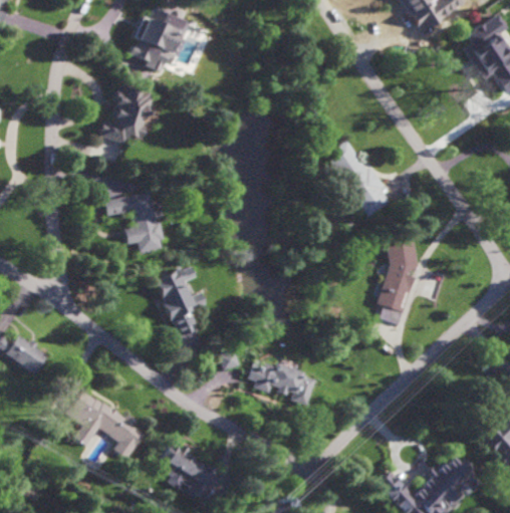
[(10,0),(8,8),(10,8),(4,26),(0,24),(0,0),(10,0)]
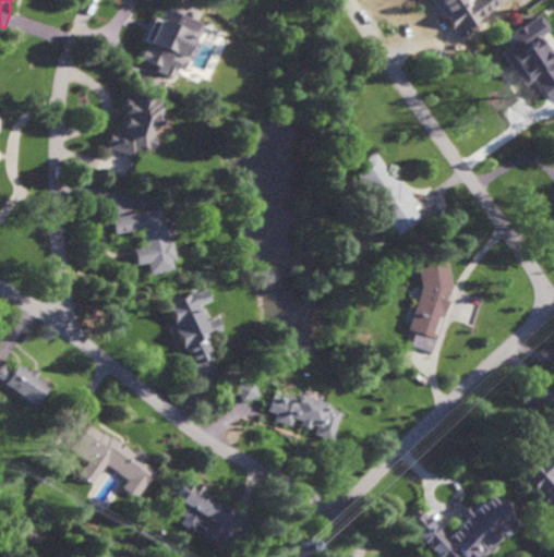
[(469,0),(470,1),(471,0),(503,0),(505,3),(460,34),(436,0),(469,0)]
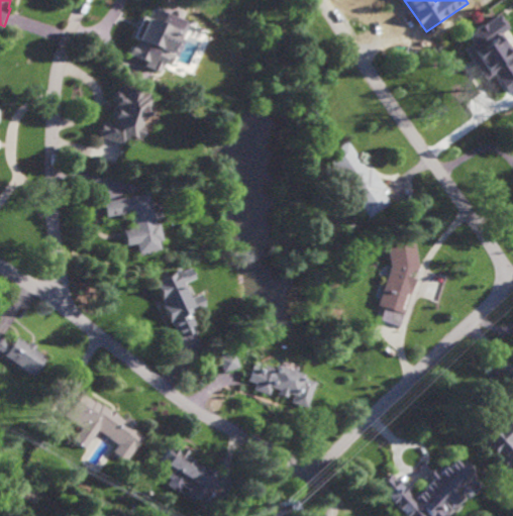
[(163,12),(162,14),(187,25),(181,40),(184,42),(176,61),(173,59),(169,69),(163,66),(159,75),(145,69),(146,65),(128,57),(133,46),(136,47),(138,43),(131,40),(141,17),(147,20),(152,10),(155,12),(156,9),(163,12)]
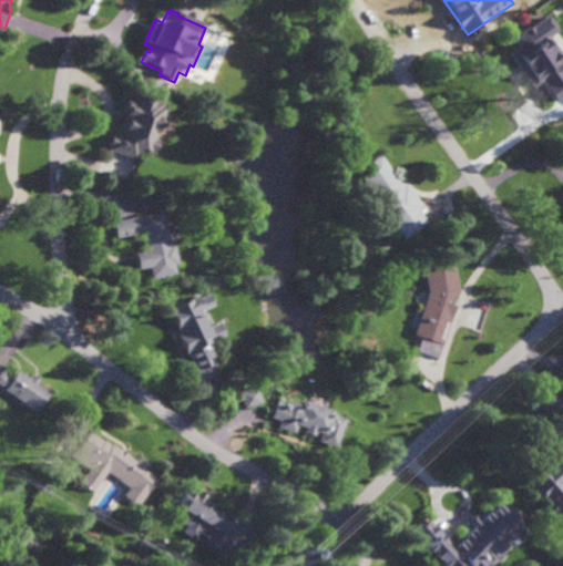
[(562,100),(560,102),(546,81),(533,90),(510,54),(520,48),(514,39),(551,16),(562,32),(553,39),(562,52),(562,100)]
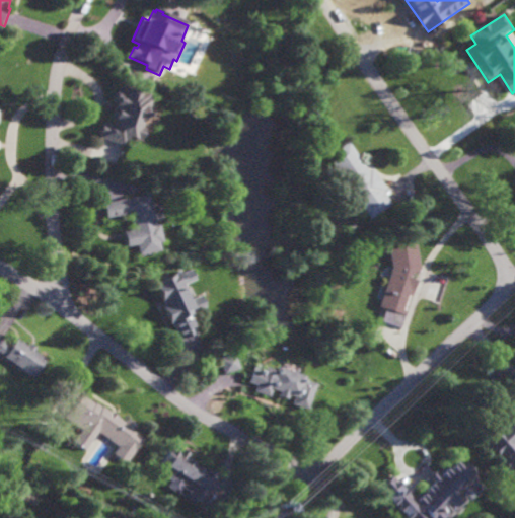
[(148,96),(148,99),(151,104),(149,109),(146,111),(144,118),(142,126),(144,126),(143,131),(144,131),(140,145),(126,140),(124,148),(98,140),(99,137),(98,137),(102,125),(103,126),(104,123),(112,125),(113,123),(112,123),(115,113),(113,112),(114,111),(111,109),(116,93),(118,94),(120,88),(148,96)]
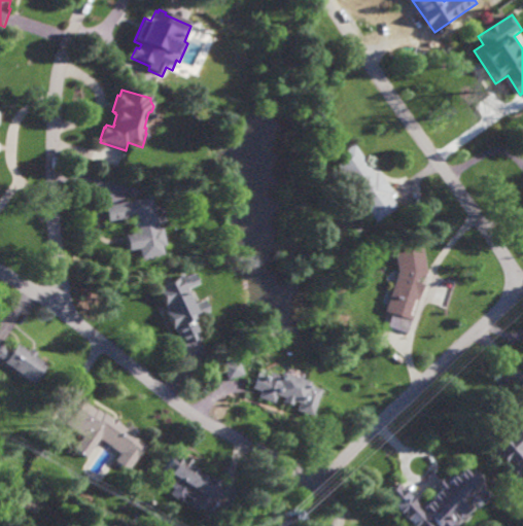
[(379,175),(381,174),(396,195),(392,198),(399,207),(380,221),(372,210),(365,214),(348,189),(352,186),(335,162),(357,146),(379,175)]
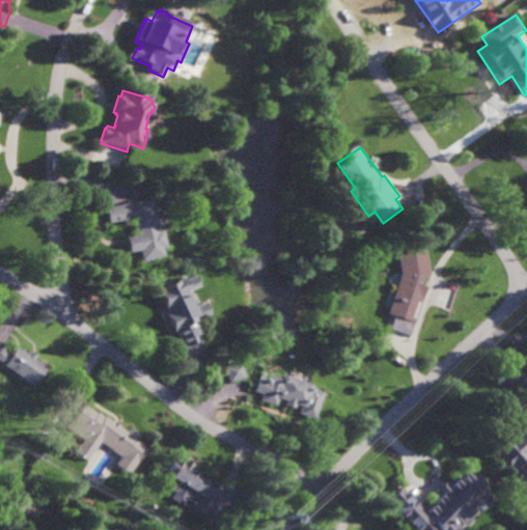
[(159,228),(162,227),(167,249),(163,250),(164,258),(140,263),(137,252),(130,253),(126,236),(134,234),(131,220),(110,224),(106,207),(151,198),(159,228)]
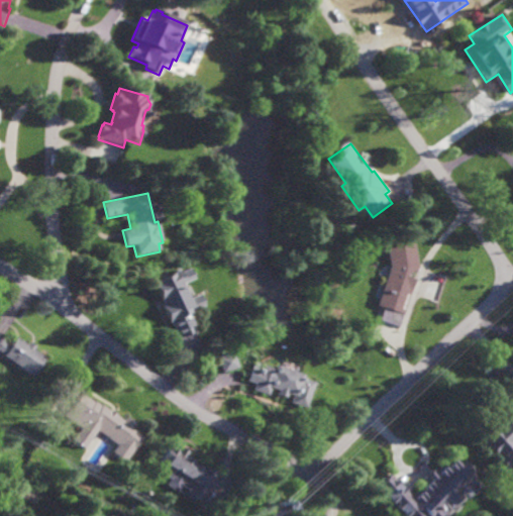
[(402,327),(383,320),(387,308),(381,305),(394,266),(390,248),(417,243),(422,268),(402,327)]
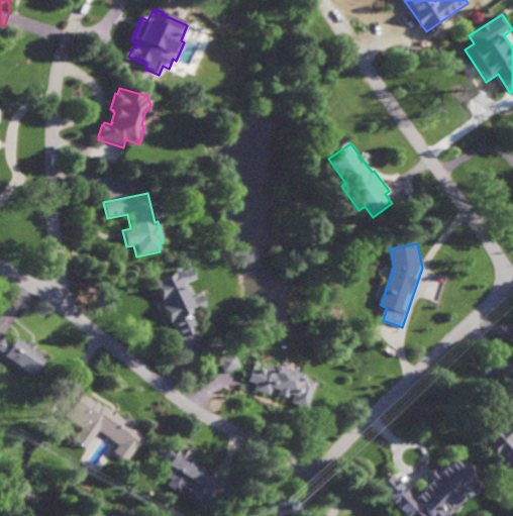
[(198,331),(180,339),(172,322),(170,323),(159,299),(162,298),(154,280),(182,267),(188,282),(184,284),(196,311),(191,314),(198,331)]
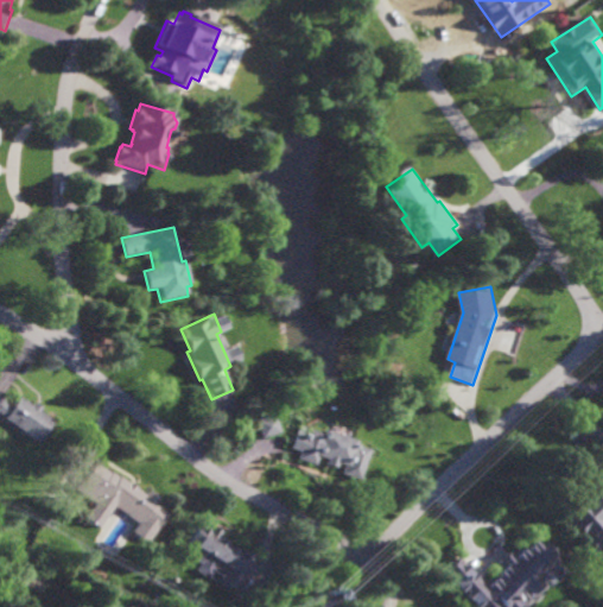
[(14,408),(23,396),(36,405),(37,403),(44,408),(42,412),(54,421),(40,441),(29,434),(27,436),(21,432),(24,429),(7,418),(8,417),(0,411),(0,392),(8,399),(7,402),(14,408)]
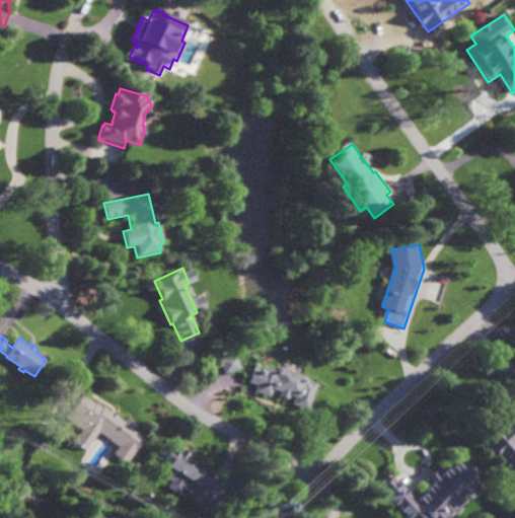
[(228,376),(221,359),(236,353),(243,370),(228,376)]
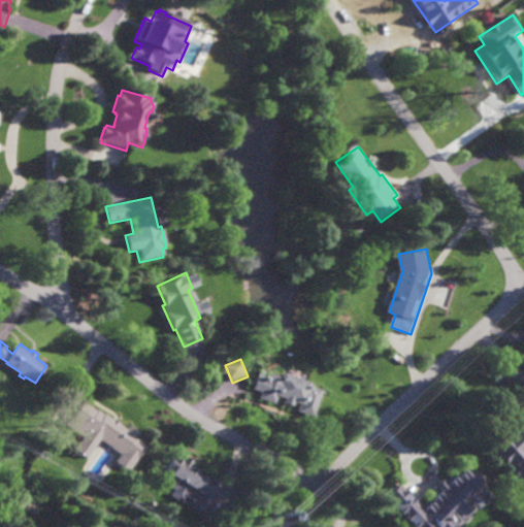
[(284,376),(285,372),(314,382),(312,386),(325,391),(316,417),(300,412),(303,403),(296,401),(295,406),(286,403),(287,398),(280,396),(277,403),(261,398),(264,392),(255,389),(259,376),(268,380),(270,372),(284,376)]
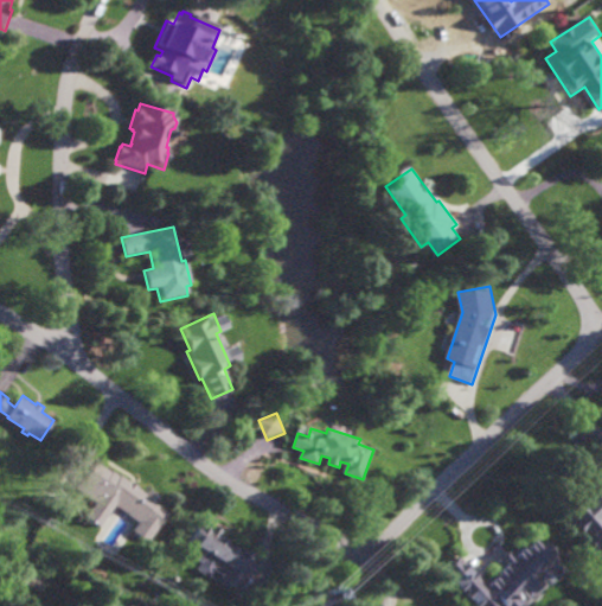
[(114,472),(115,472),(122,478),(123,476),(149,495),(152,491),(162,498),(159,503),(172,512),(161,528),(148,518),(147,520),(122,501),(102,528),(88,517),(104,493),(102,491),(101,493),(96,490),(95,491),(85,483),(87,482),(85,480),(100,461),(114,472)]
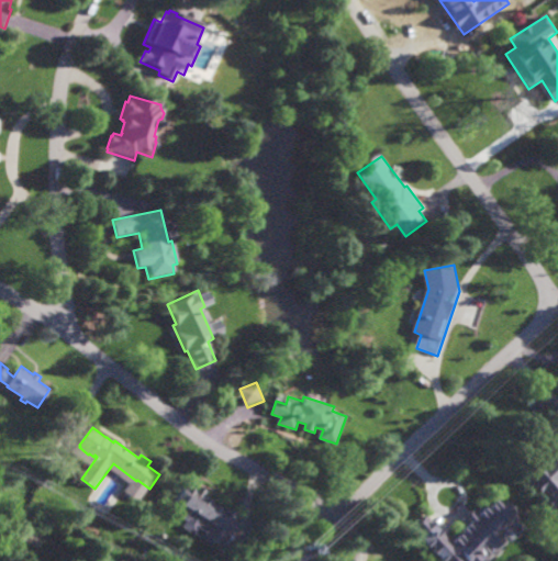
[(557,511),(545,497),(548,493),(546,491),(543,494),(529,479),(533,475),(532,473),(540,466),(537,462),(557,444),(557,511)]
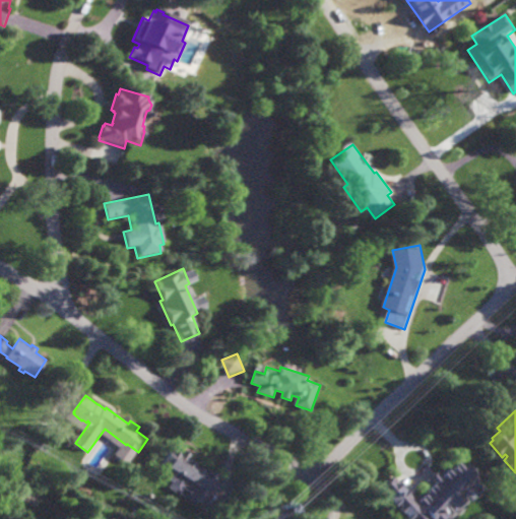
[(182,453),(184,450),(193,455),(191,459),(200,464),(199,465),(208,470),(208,469),(221,476),(220,478),(224,480),(209,507),(192,497),(194,495),(185,490),(182,496),(171,489),(174,482),(156,472),(172,447),(182,453)]
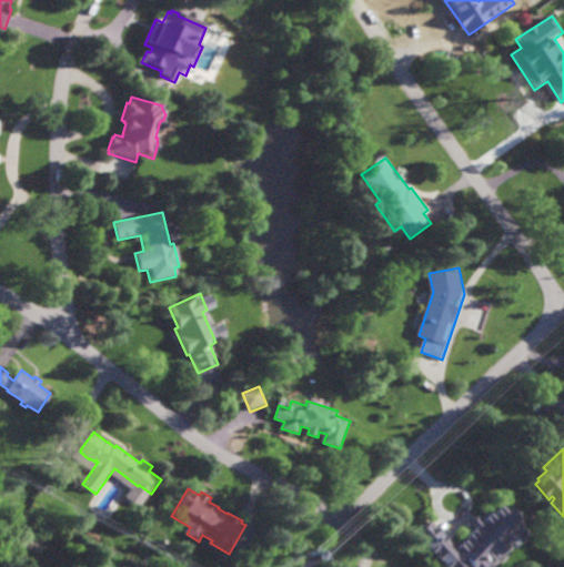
[(517,536),(486,566),(442,566),(412,536),(429,520),(455,547),(463,539),(462,537),(470,529),(466,526),(477,515),(481,518),(489,510),(491,513),(502,503),(503,504),(507,499),(523,517),(521,520),(535,535),(525,544),(517,536)]
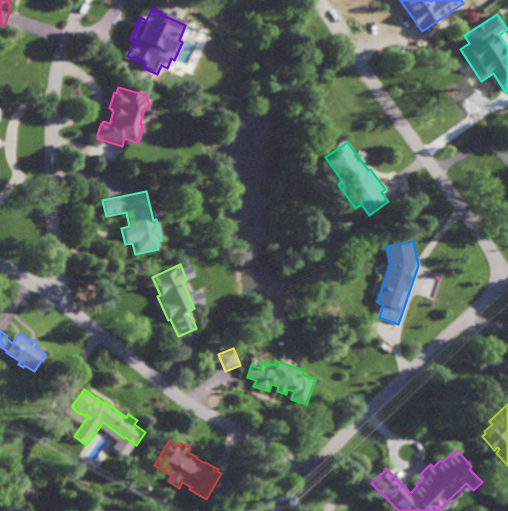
[(17,471),(12,468),(17,458),(22,461),(17,471)]
